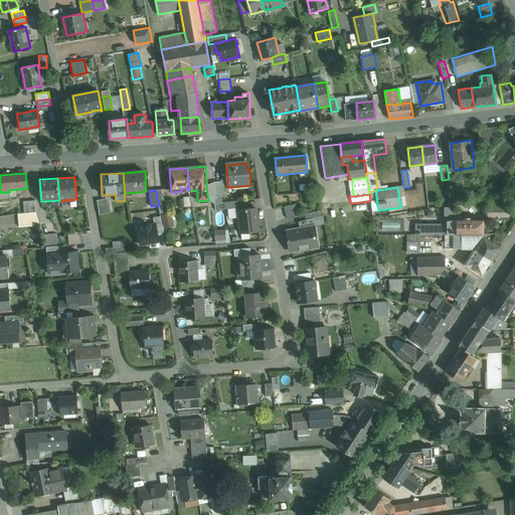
[(105,199),(97,200),(100,214),(108,213),(105,199)]
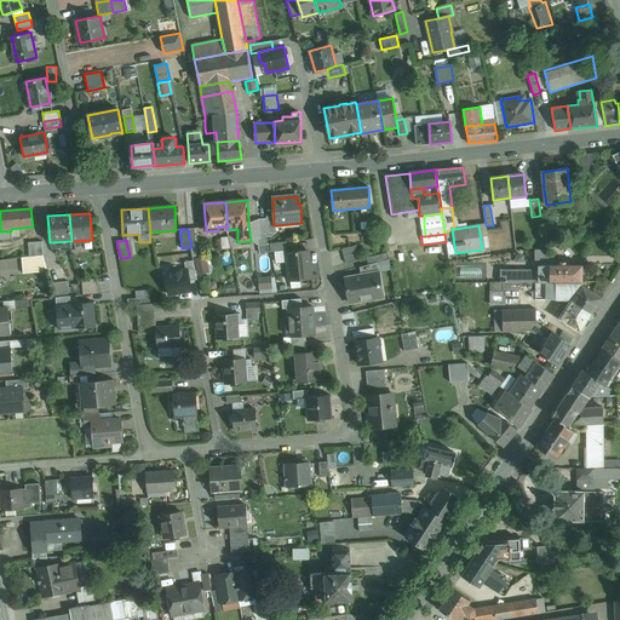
[(42,242),(28,242),(29,256),(42,256),(42,242)]
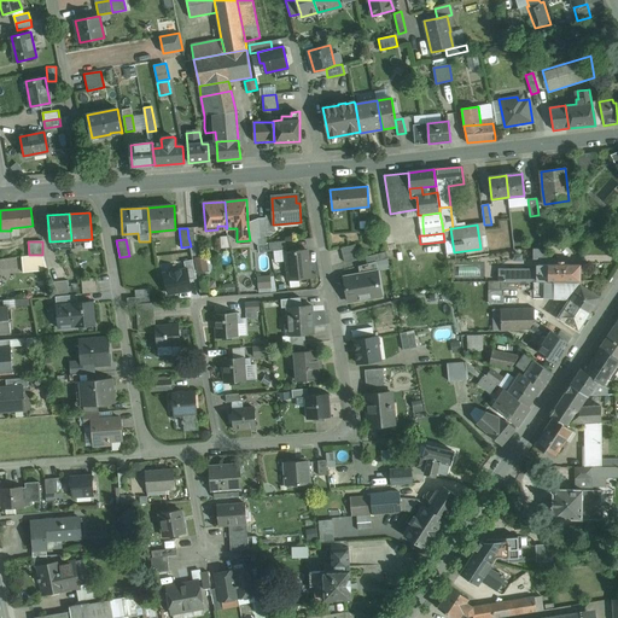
[(355,245),(340,249),(344,262),(359,258),(355,245)]
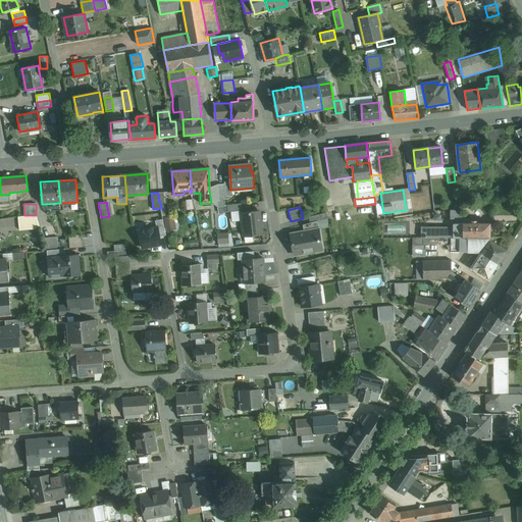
[(230,210),(230,220),(239,219),(239,210),(230,210)]
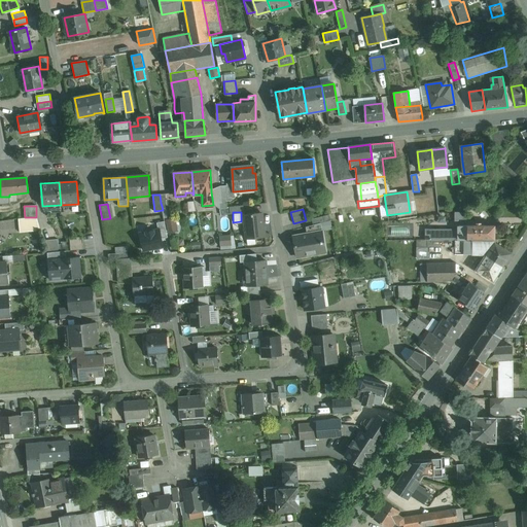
[(253,213),(244,214),(246,239),(265,237),(261,213),(253,214),(253,213)]
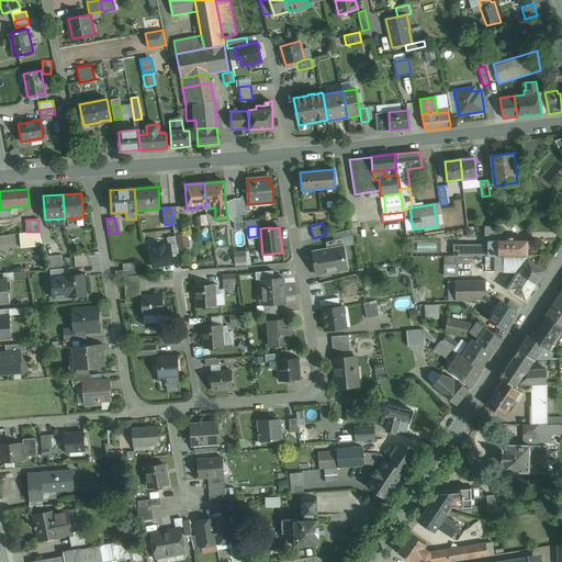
[(351,228),(332,234),(334,240),(341,238),(352,235),(351,228)]
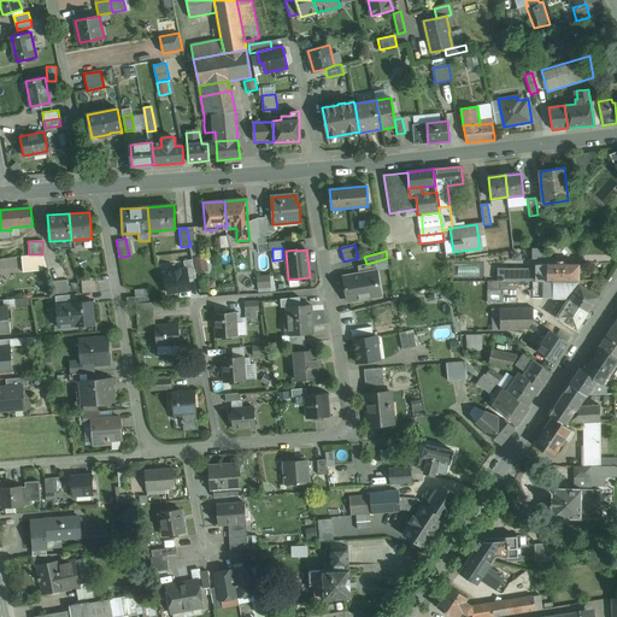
[(445,251),(435,252),(436,260),(447,259),(445,251)]
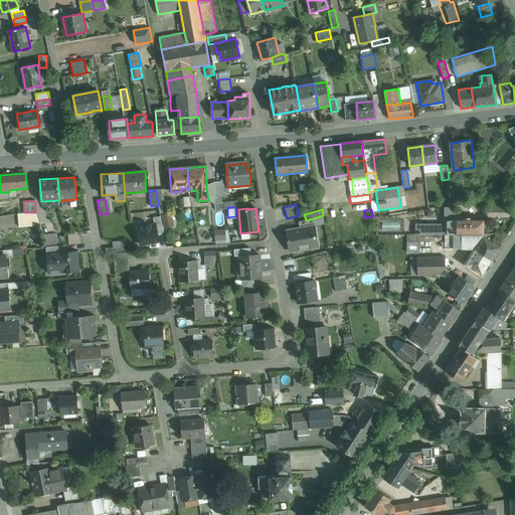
[(159,210),(151,210),(152,218),(161,217),(159,210)]
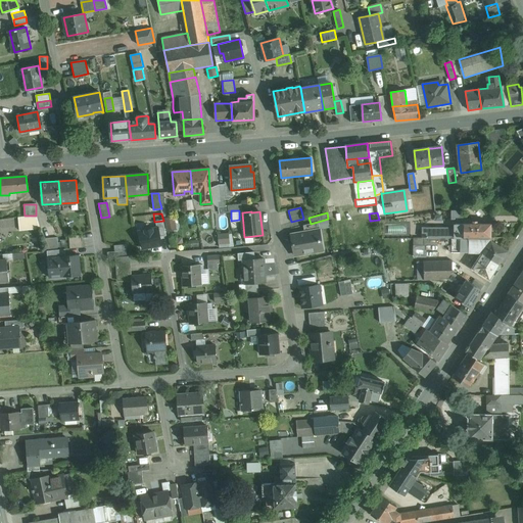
[(36,216),(18,218),(19,230),(38,228),(38,226),(39,226),(36,216)]
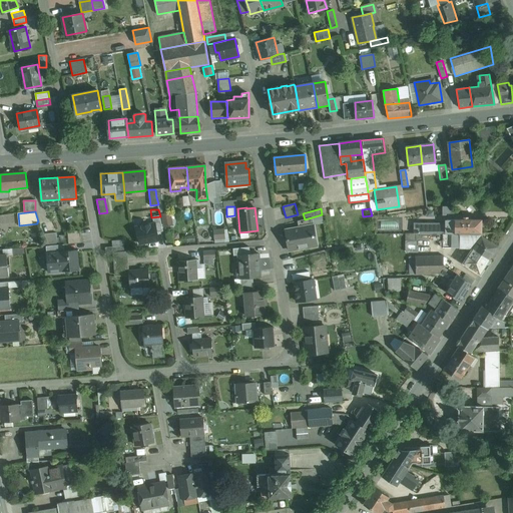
[(305,219),(298,221),(299,228),(312,226),(312,227),(314,226),(312,217),(305,219)]
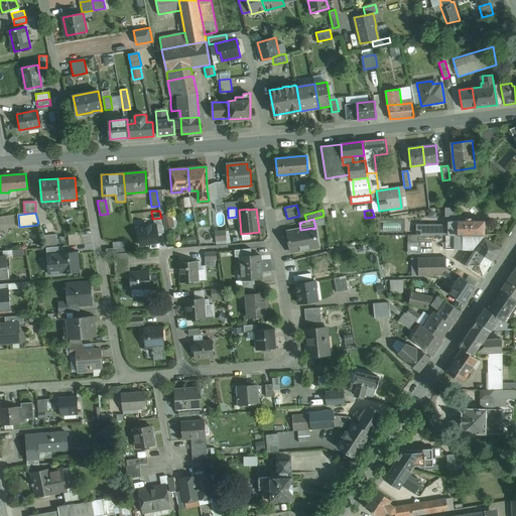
[(484,222),(458,221),(458,228),(458,236),(462,236),(484,236),(484,222)]
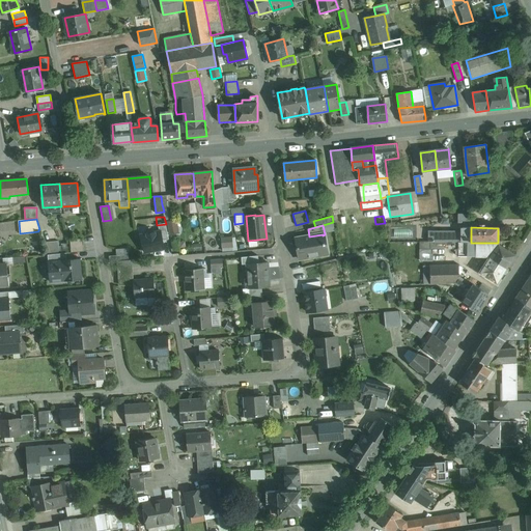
[(467,233),(428,233),(428,243),(471,243),(471,234),(467,235),(467,233)]
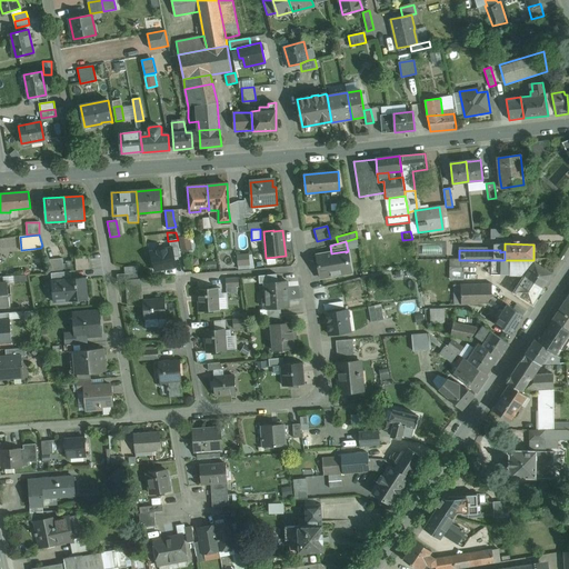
[(331,253),(316,256),(320,278),(351,272),(351,271),(349,272),(347,262),(348,262),(348,260),(347,261),(346,252),(346,251),(331,253)]
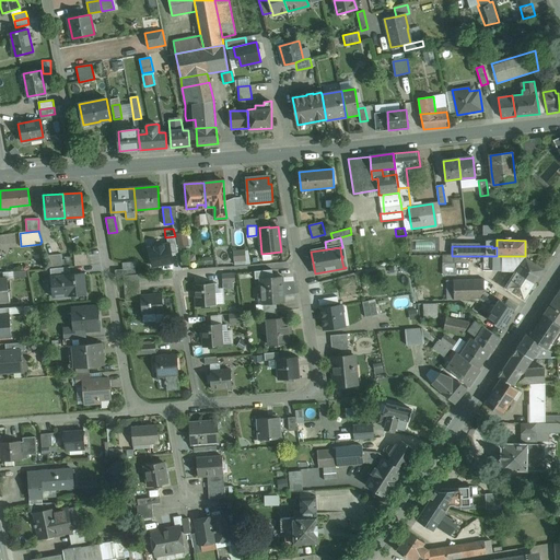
[(218,251),(218,259),(231,259),(230,249),(218,251)]
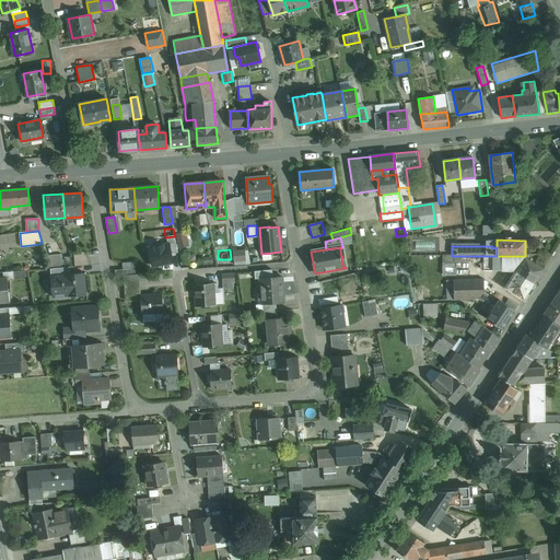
[(245,249),(233,251),(234,263),(246,261),(245,249)]
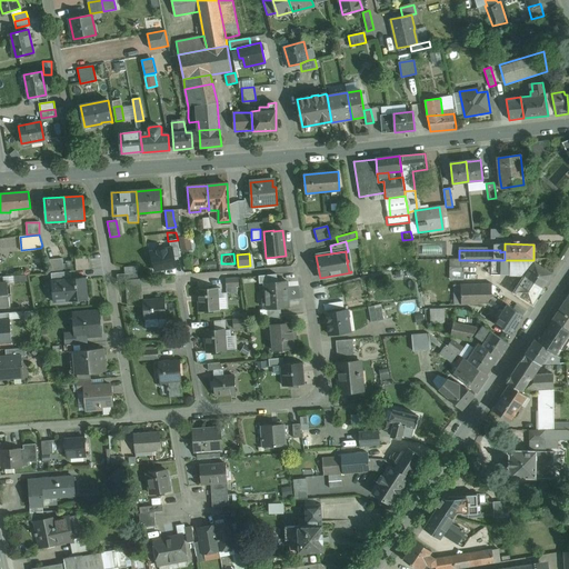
[(89,256),(75,257),(77,271),(90,270),(89,256)]
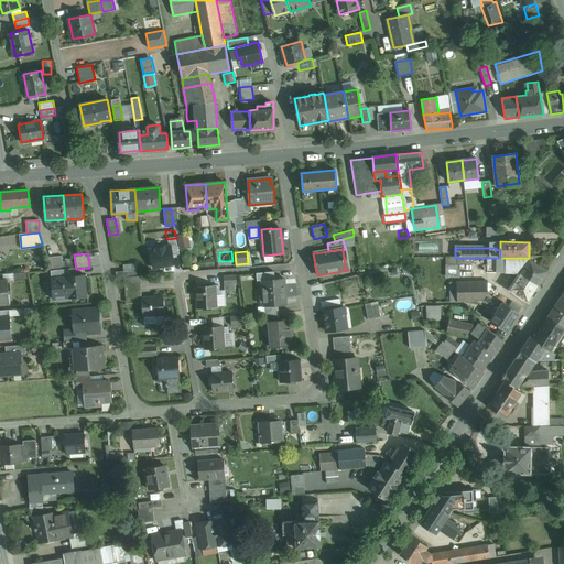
[(546,271),(530,260),(529,258),(505,258),(505,272),(521,273),(538,284),(546,271)]
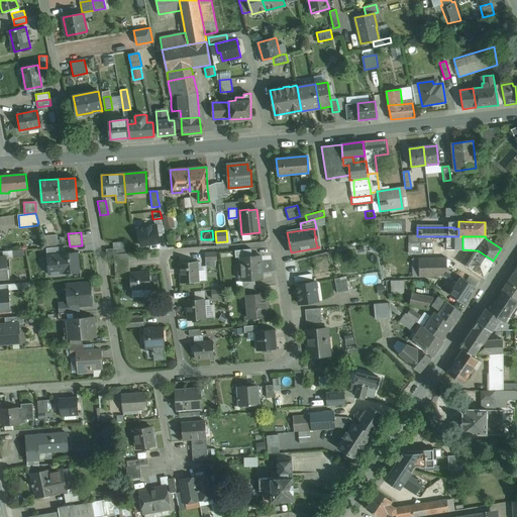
[(420,243),(409,243),(409,254),(420,254),(420,243)]
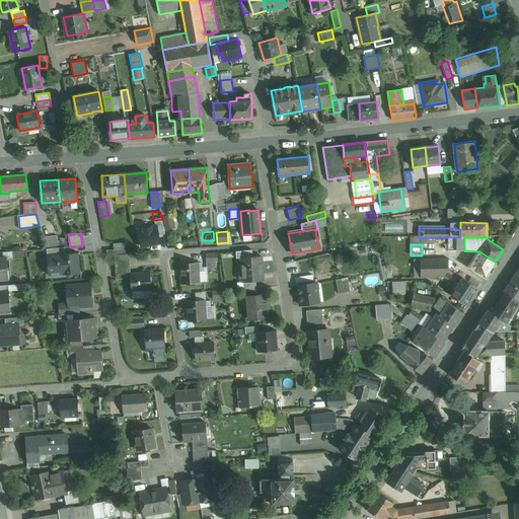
[(252,250),(236,251),(236,258),(241,258),(241,257),(253,256),(252,250)]
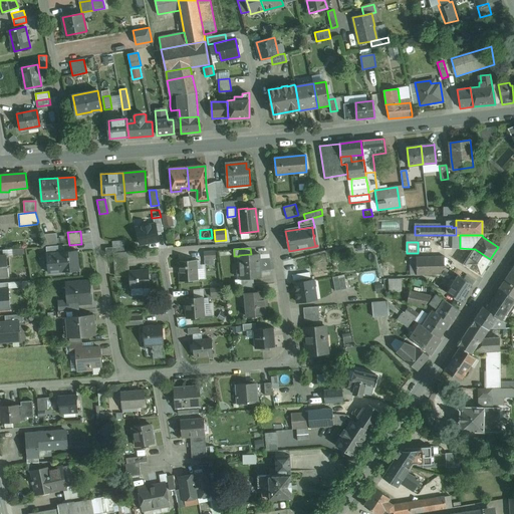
[(490,259),(475,249),(471,256),(469,254),(465,260),(467,261),(466,264),(481,273),(490,259)]
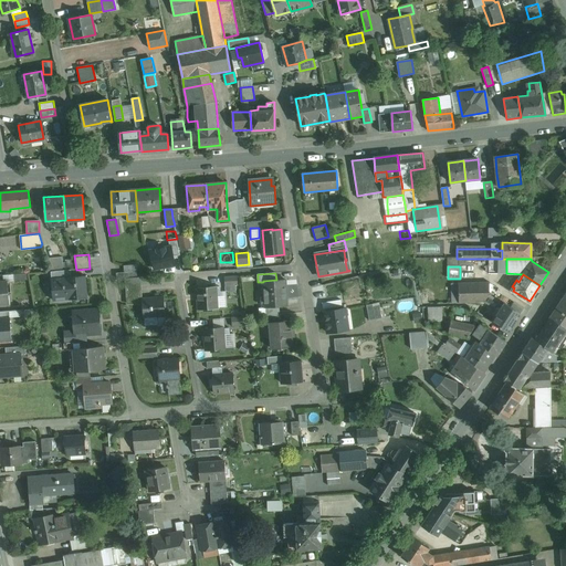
[(86,276),(64,279),(64,285),(67,285),(69,299),(87,297),(86,276)]
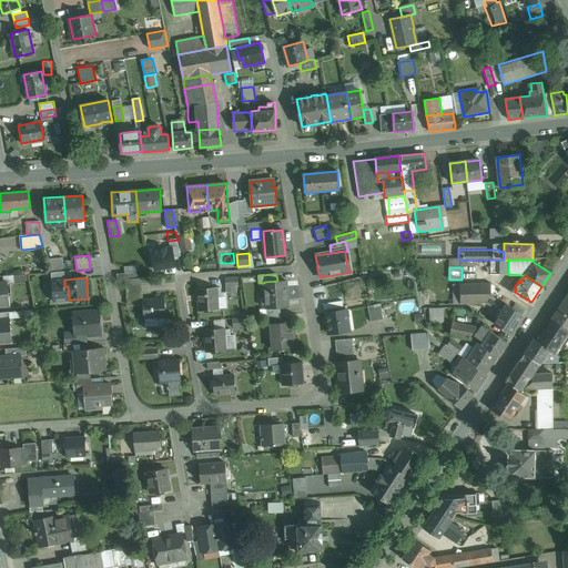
[(237,277),(225,279),(226,287),(239,286),(237,277)]
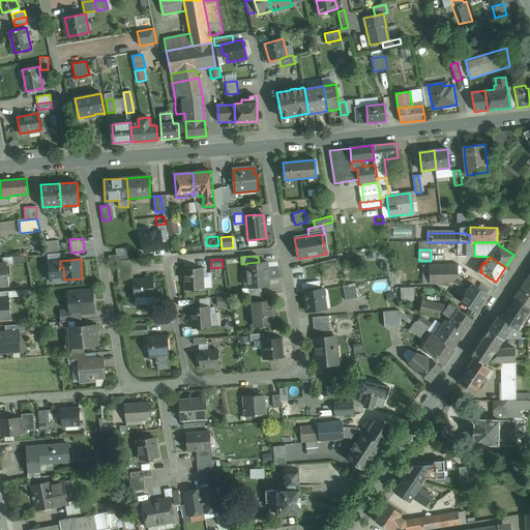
[(259,262),(246,263),(246,264),(248,288),(262,287),(269,287),(267,262),(259,262)]
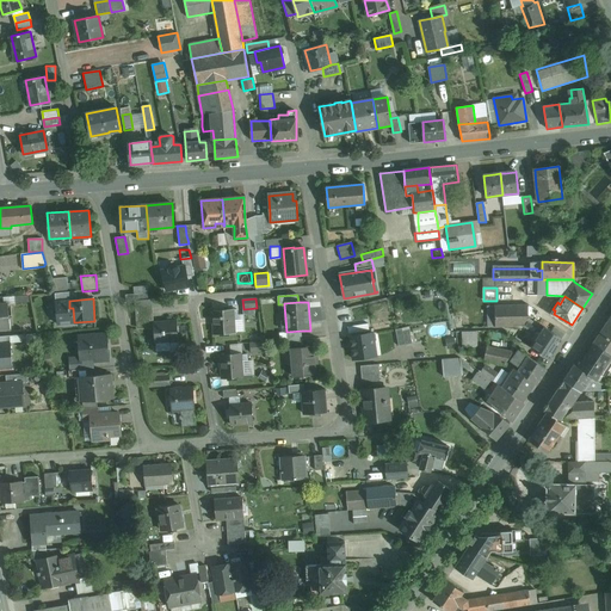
[(8,304),(0,304),(0,329),(10,328),(8,304)]
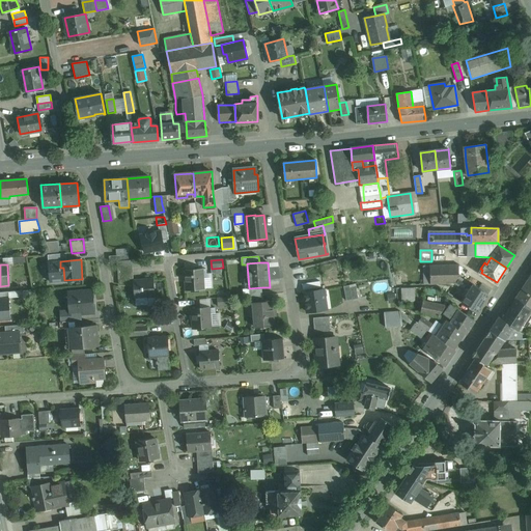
[(459,264),(430,266),(430,284),(453,283),(454,283),(458,276),(459,264)]
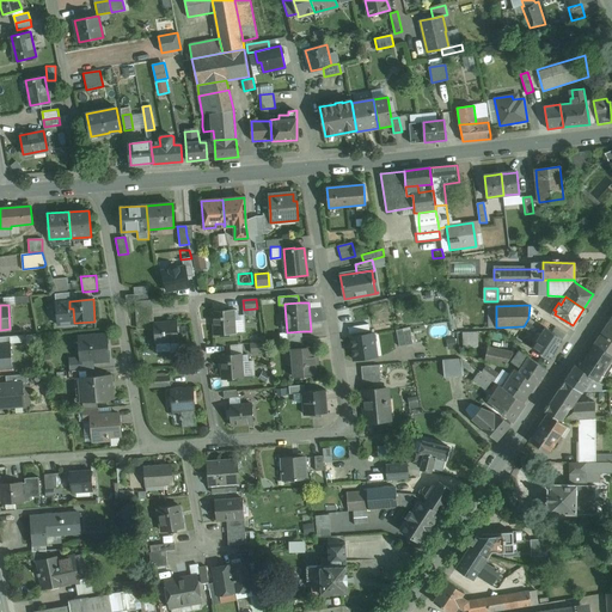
[(153,307),(135,307),(136,328),(154,326),(154,324),(153,307)]
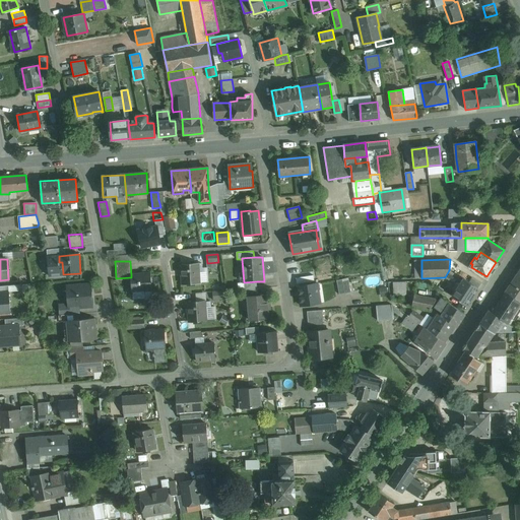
[(198,263),(181,264),(181,265),(182,283),(182,284),(200,283),(199,282),(198,264),(198,263)]
